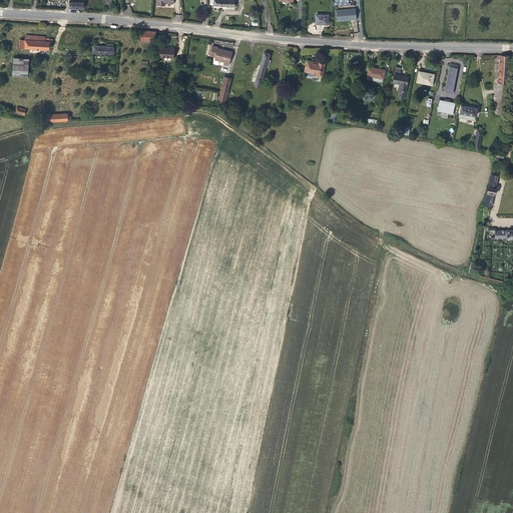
[(337,20),(356,19),(356,8),(337,8),(337,20)]
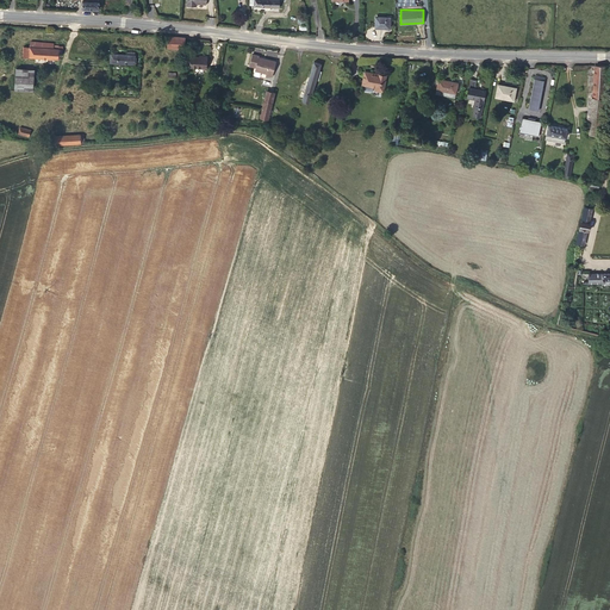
[(390,26),(391,18),(375,17),(375,29),(388,29),(388,26),(390,26)]
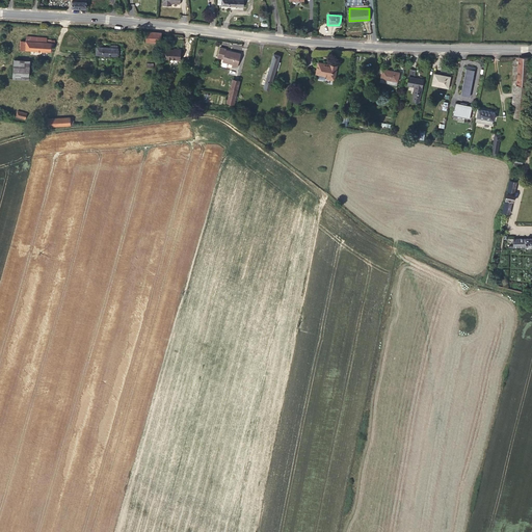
[(161,43),(162,32),(148,31),(147,42),(161,43)]
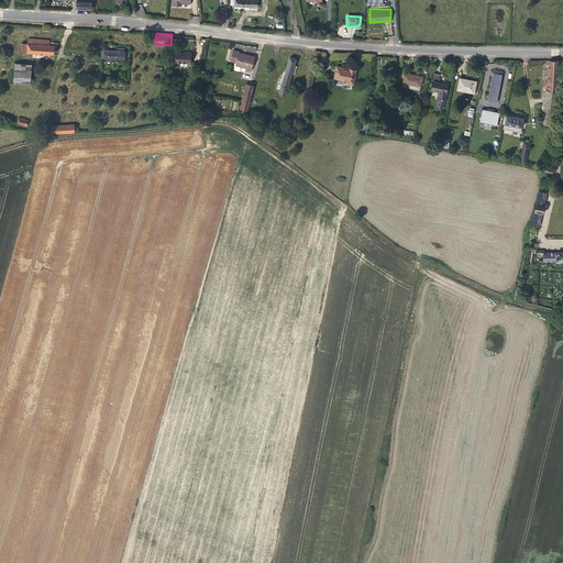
[(54,55),(55,43),(50,42),(48,45),(45,45),(40,44),(28,43),(28,53),(54,55)]
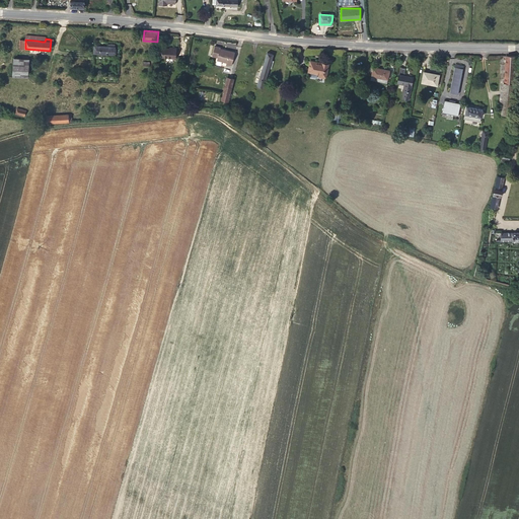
[(115,55),(116,45),(108,45),(108,47),(94,46),(94,53),(115,55)]
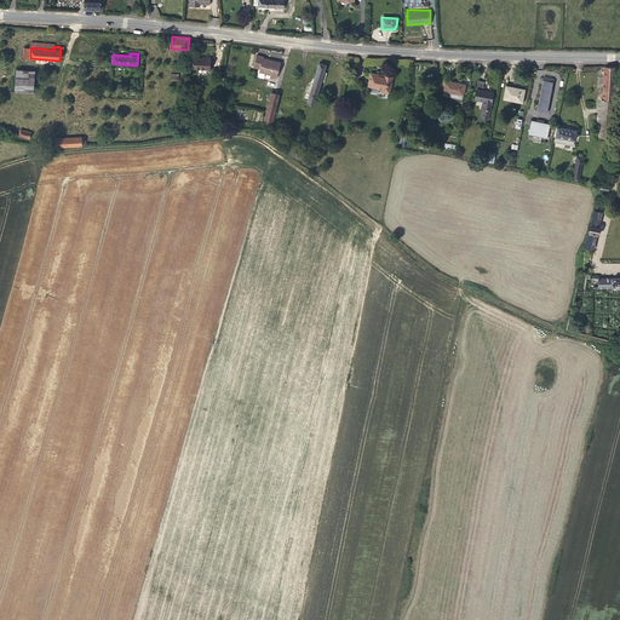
[(257,55),(253,67),(257,68),(257,67),(260,68),(259,72),(271,75),(270,76),(277,79),(281,63),(270,61),(263,59),(263,58),(264,57),(257,55)]
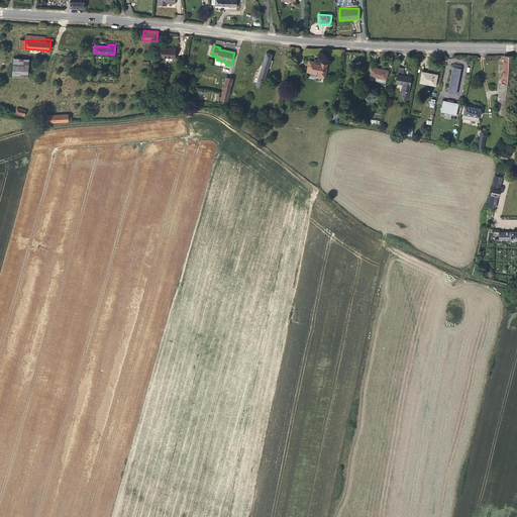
[(162,57),(175,59),(176,47),(171,47),(171,48),(170,48),(163,47),(162,57)]
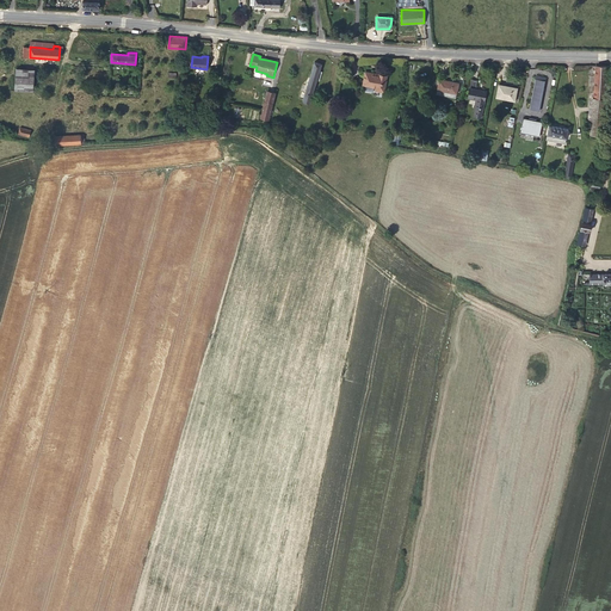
[(310,102),(322,63),(315,62),(303,99),(310,102)]
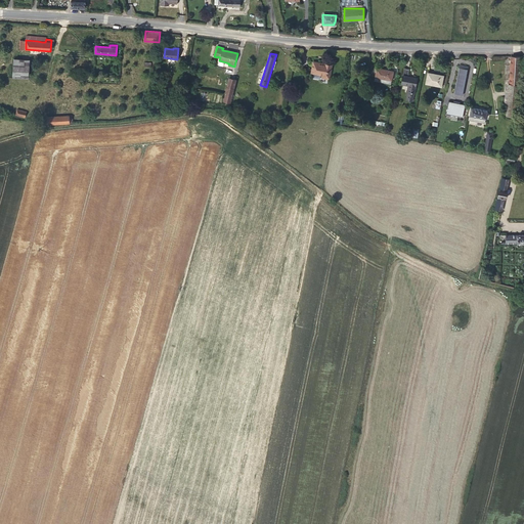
[(519,89),(521,56),(512,55),(511,56),(510,88),(519,89)]
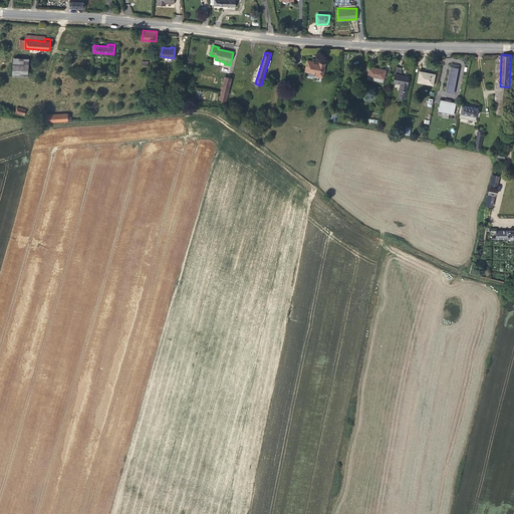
[(28,71),(29,58),(14,57),(13,70),(28,71)]
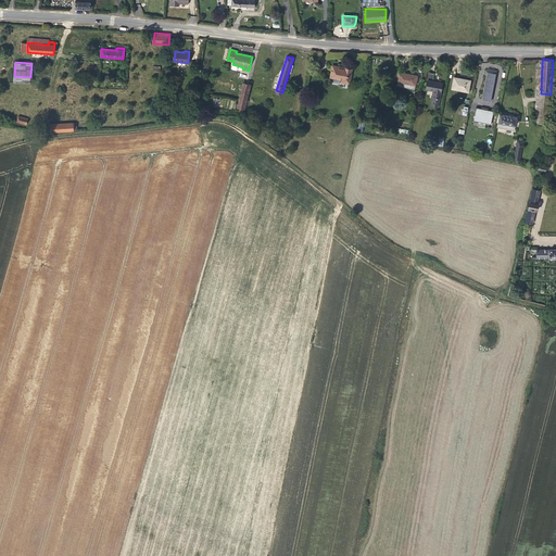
[(350,84),(352,68),(332,65),(330,77),(343,79),(342,83),(350,84)]
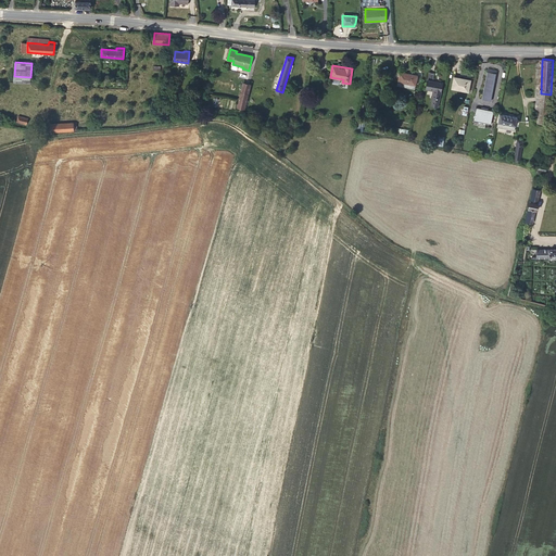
[(491,101),(496,71),(488,68),(482,100),(491,101)]
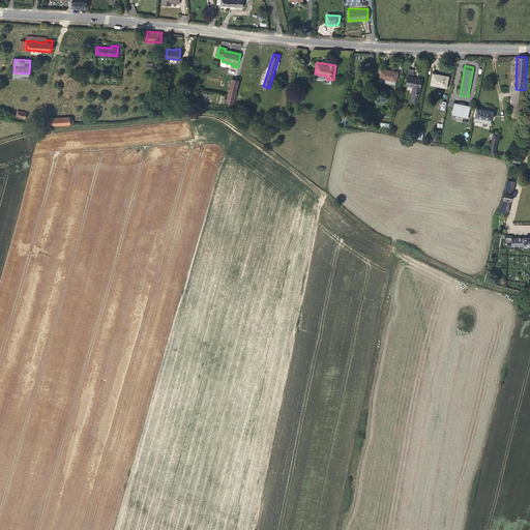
[(395,85),(398,72),(381,68),(379,82),(395,85)]
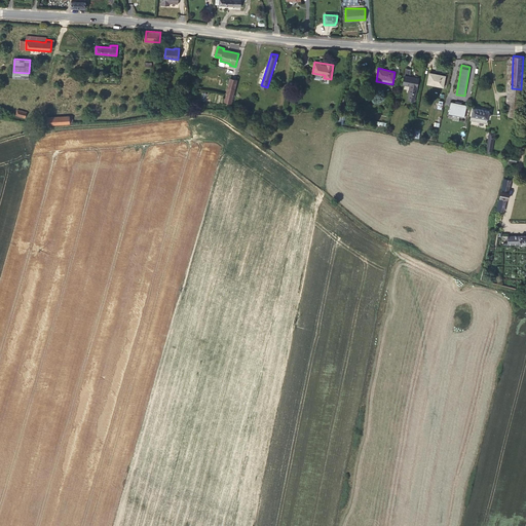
[(443,86),(445,76),(429,73),(427,83),(443,86)]
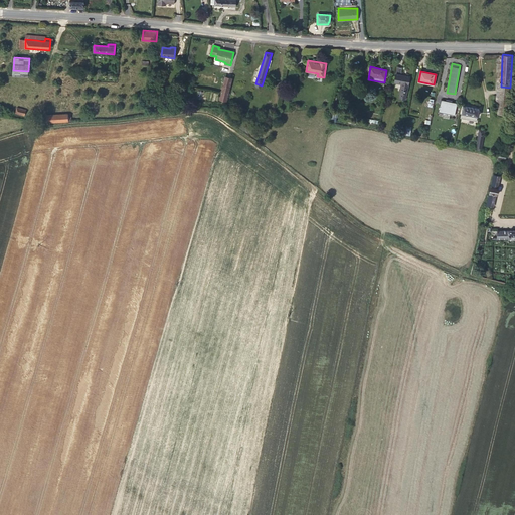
[(405,99),(409,77),(403,76),(404,75),(396,74),(394,82),(402,83),(399,98),(405,99)]
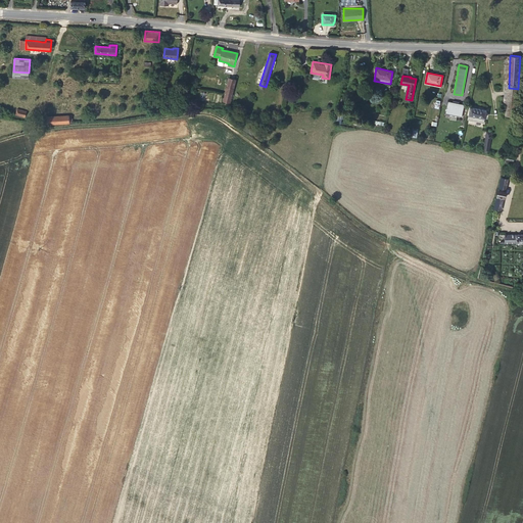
[(230,101),(236,80),(229,78),(224,100),(230,101)]
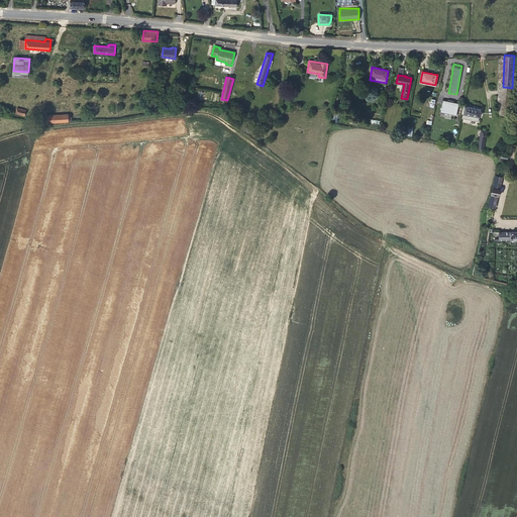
[(459,102),(443,99),(441,110),(452,112),(452,113),(456,114),(459,102)]
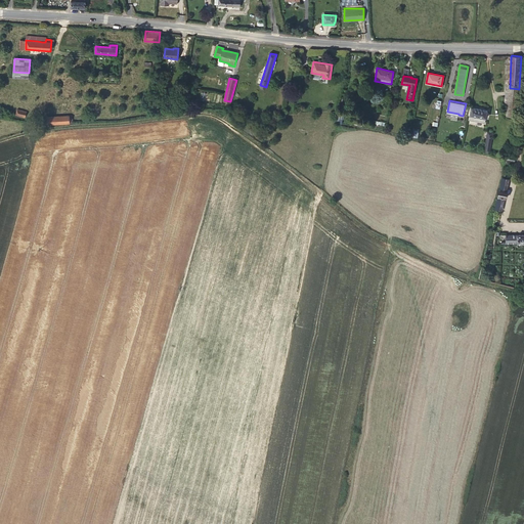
[(485,123),(487,111),(471,107),(469,120),(485,123)]
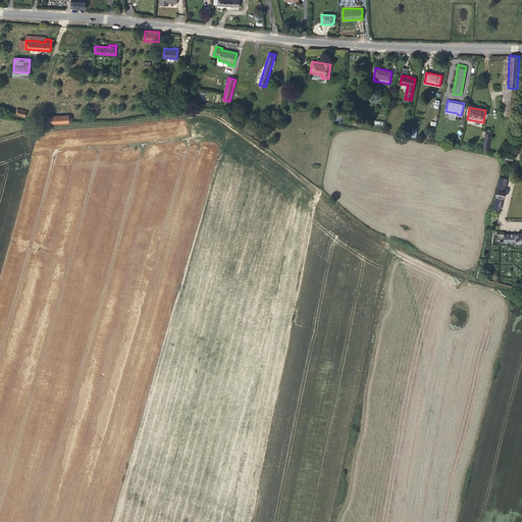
[(69,122),(68,115),(47,116),(48,123),(69,122)]
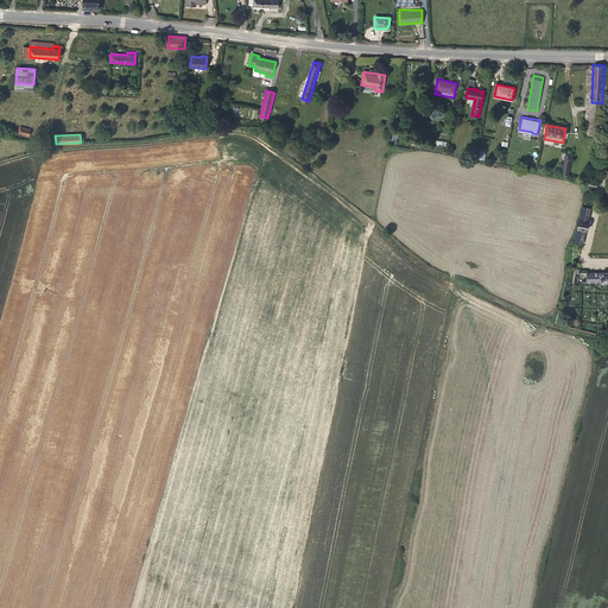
[(587,222),(590,208),(583,207),(575,242),(582,244),(586,229),(586,230),(588,222),(587,222)]
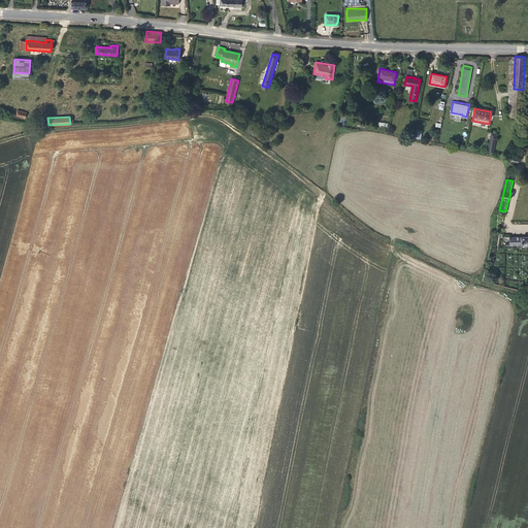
[(527,244),(527,236),(509,237),(509,244),(527,244)]
